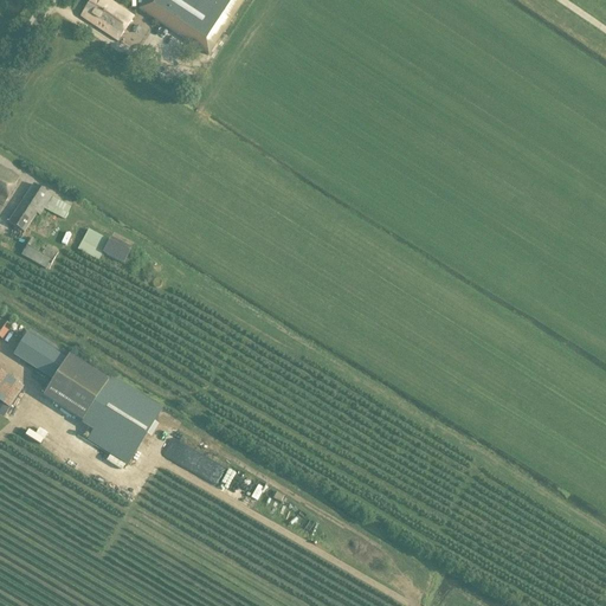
[(118,42),(134,18),(107,0),(91,0),(81,17),(118,42)]
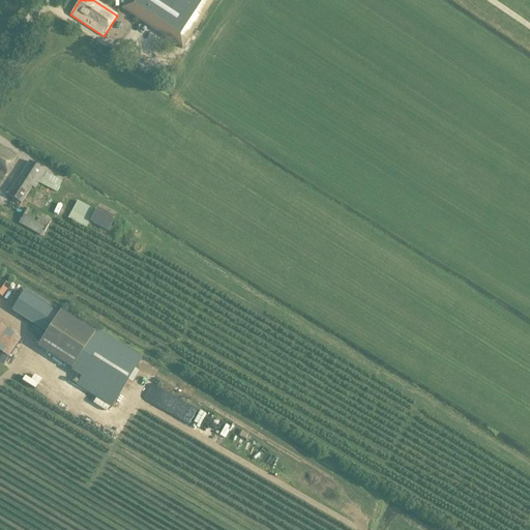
[(126,0),(121,8),(182,49),(213,0),(126,0)]
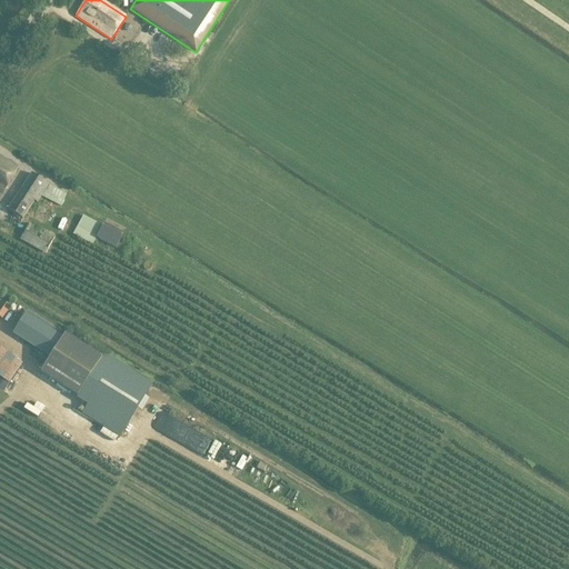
[(0,191),(3,193),(18,168),(0,157),(0,191)]
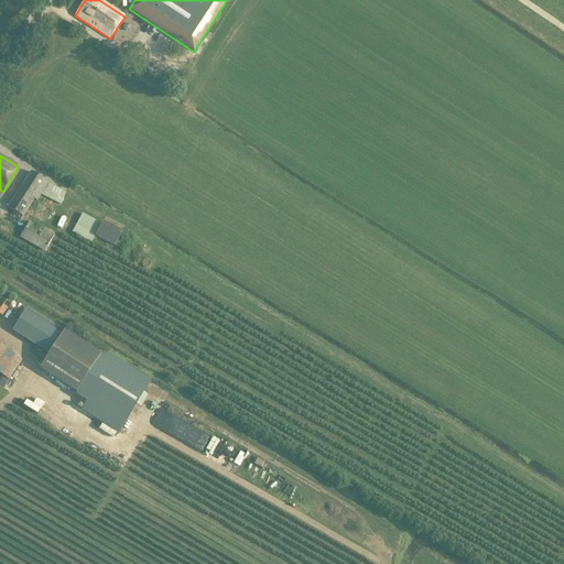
[(36,202),(49,184),(31,172),(8,208),(22,217),(34,199),(36,202)]
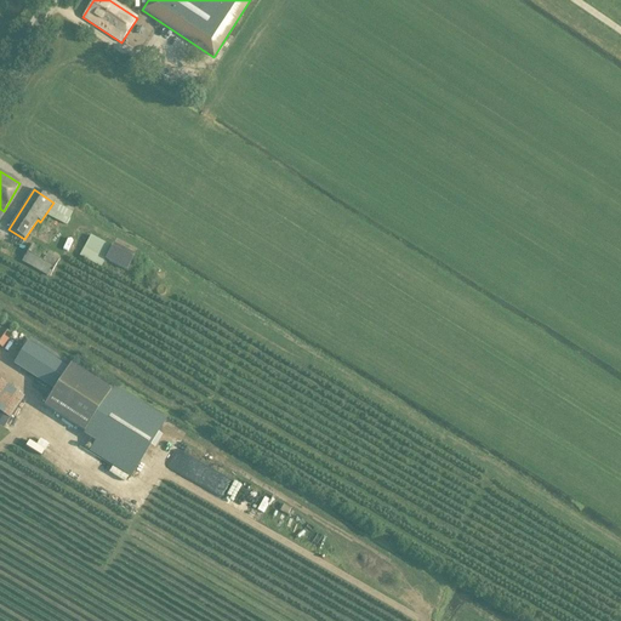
[(91,237),(80,256),(101,268),(106,260),(126,271),(135,256),(113,245),(112,248),(91,237)]
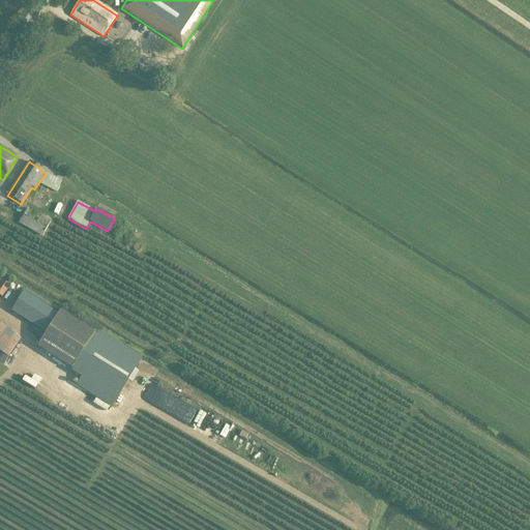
[(42,236),(51,222),(27,209),(19,224),(42,236)]
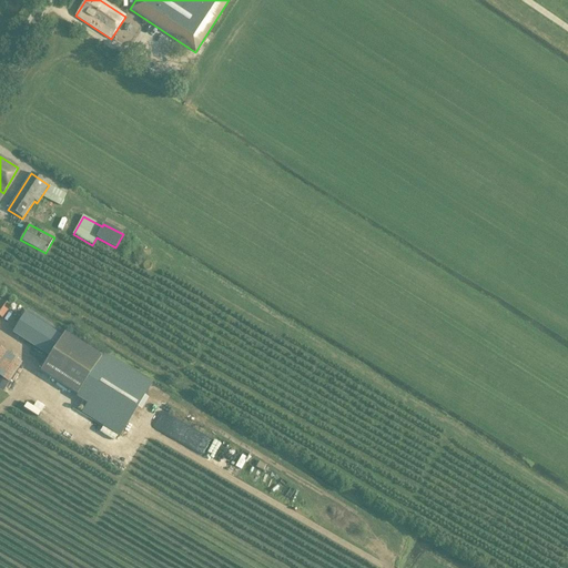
[(0,300),(0,317),(2,318),(10,307),(1,301),(0,300)]
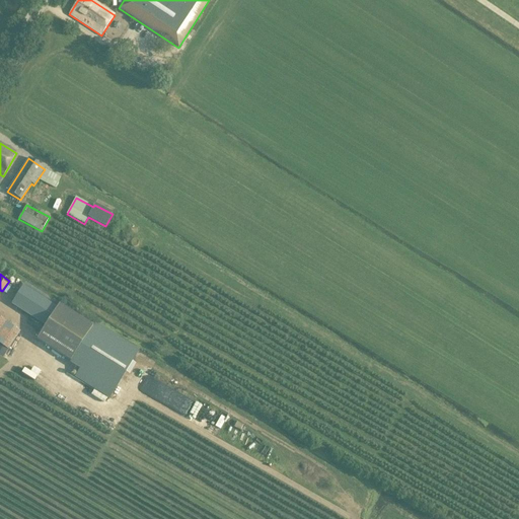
[(22,287),(11,304),(46,326),(36,340),(70,362),(78,366),(74,371),(78,373),(75,378),(108,399),(115,390),(138,354),(94,325),(92,327),(59,305),(57,309),(22,287)]
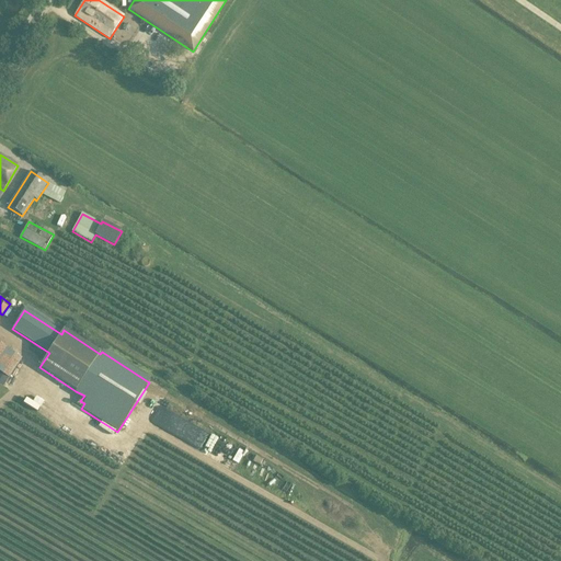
[(60,426),(65,421),(49,411),(46,418),(60,426)]
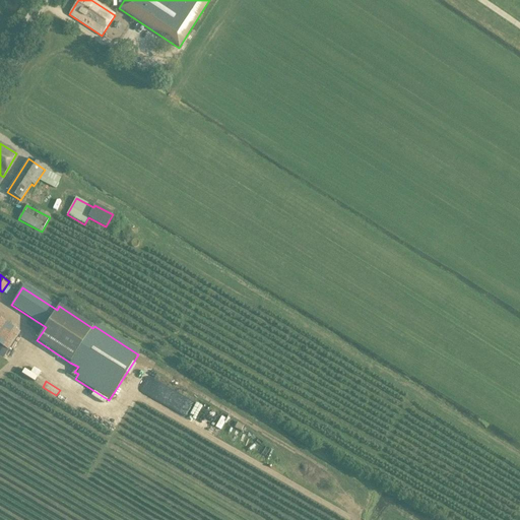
[(207,409),(149,382),(143,395),(200,424),(207,409)]
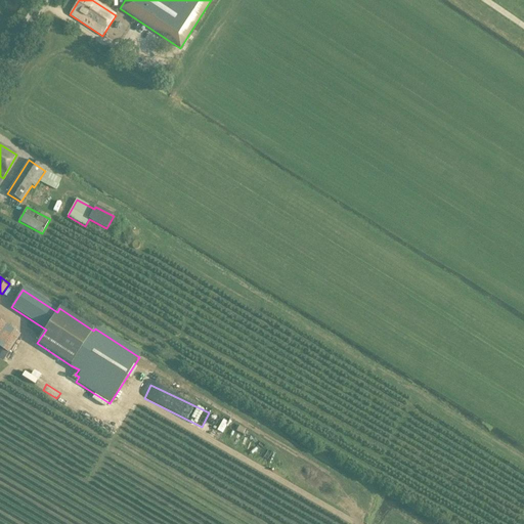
[(64,397),(61,401),(71,407),(74,403),(64,397)]
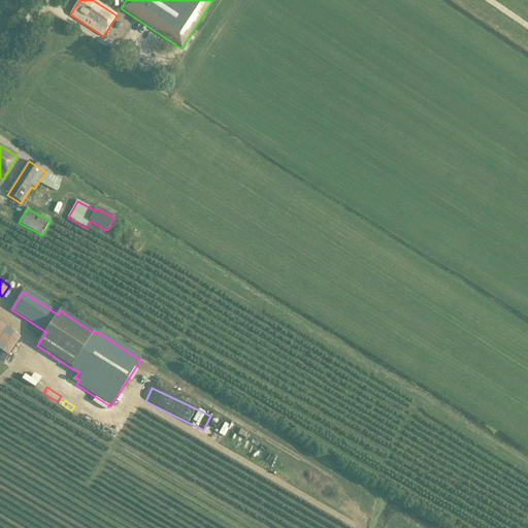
[(217,434),(223,437),(229,425),(223,422),(217,434)]
